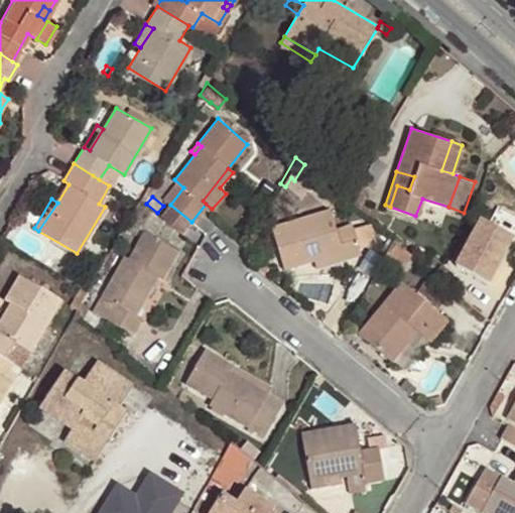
[(170,205),(161,216),(182,232),(191,222),(170,205)]
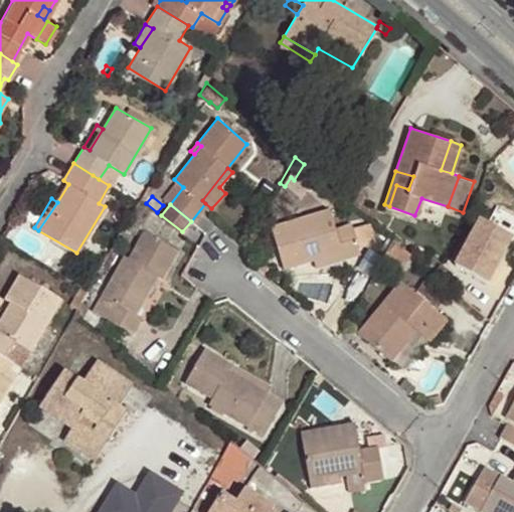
[(357,246),(352,227),(351,224),(336,229),(329,208),(272,226),(284,268),(313,260),(342,249),(344,258),(359,252),(357,246)]
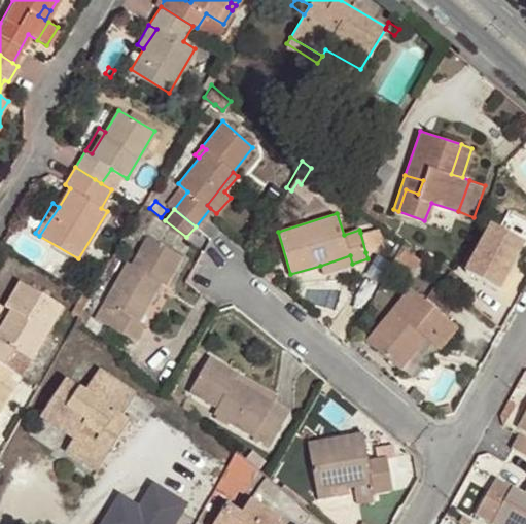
[(465,267),(503,287),(525,245),(525,235),(493,217),(465,267)]
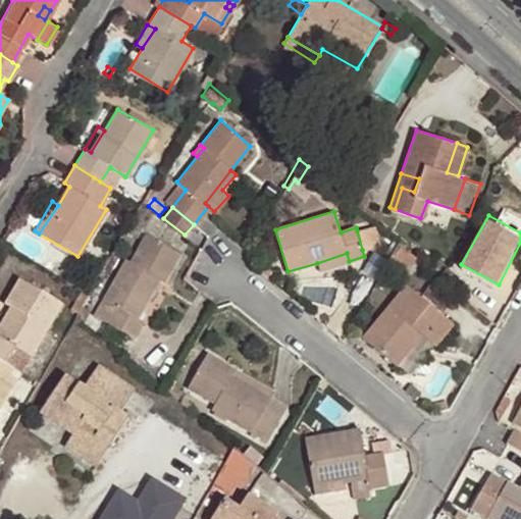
[(373,226),(357,230),(362,250),(379,244),(373,226)]
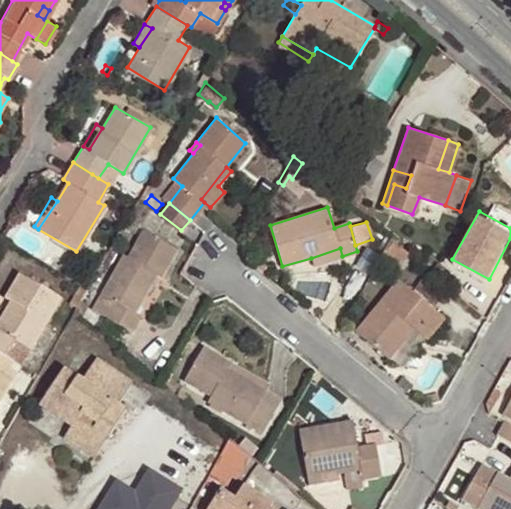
[(150,271),(156,275),(161,277),(177,250),(143,230),(127,256),(123,254),(92,306),(130,329),(140,314),(133,310),(129,308),(150,271)]
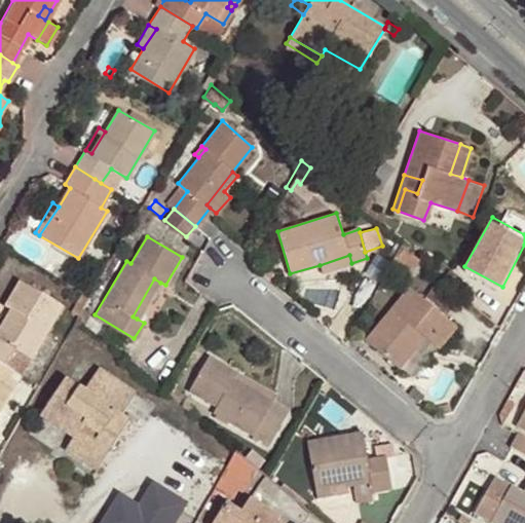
[(415,254),(403,244),(389,267),(403,274),(415,254)]
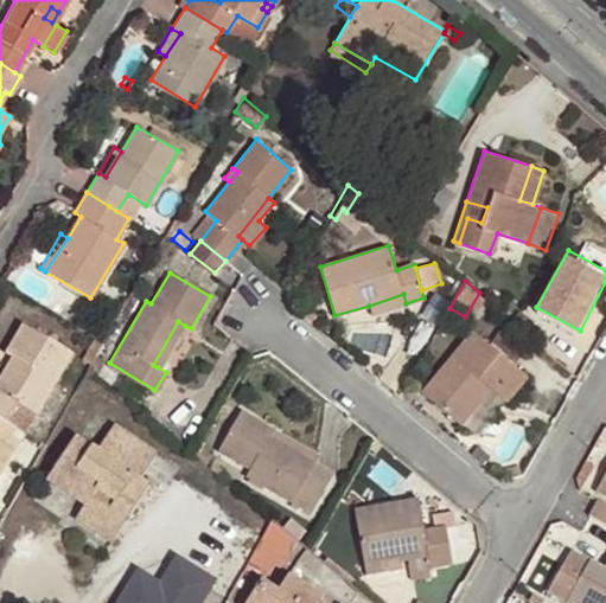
[(403,294),(369,306),(372,314),(406,303),(403,294)]
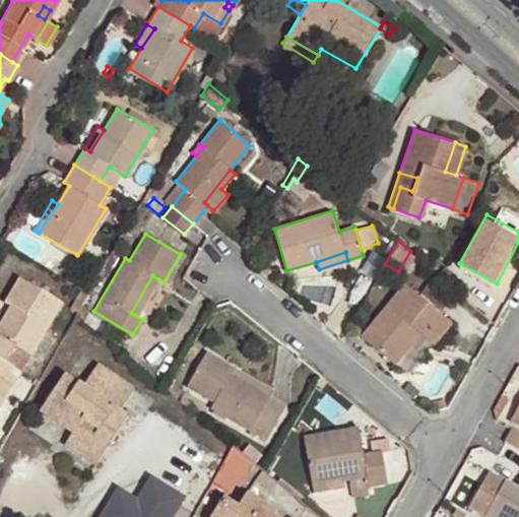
[(135,315),(158,279),(152,275),(131,313),(135,315)]
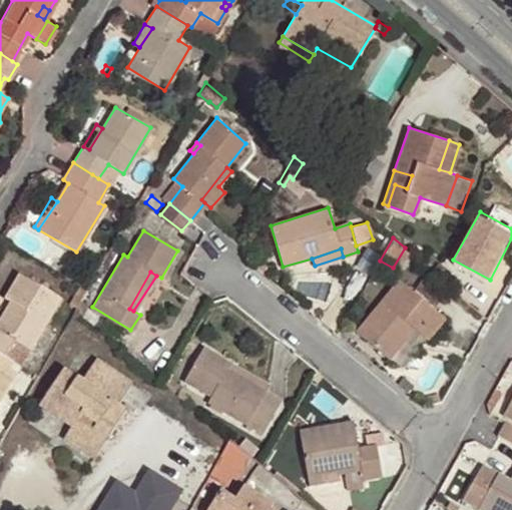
[(0,352),(13,360),(19,364),(60,297),(19,273),(4,298),(10,301),(0,317),(0,352)]
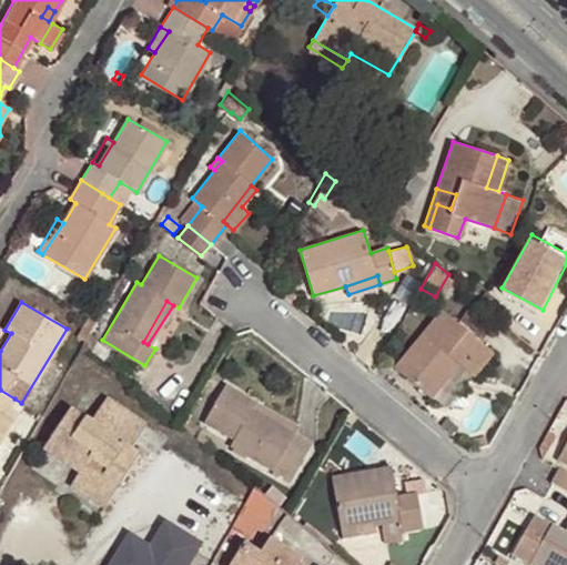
[(88,302),(82,311),(88,314),(97,320),(102,310),(88,302)]
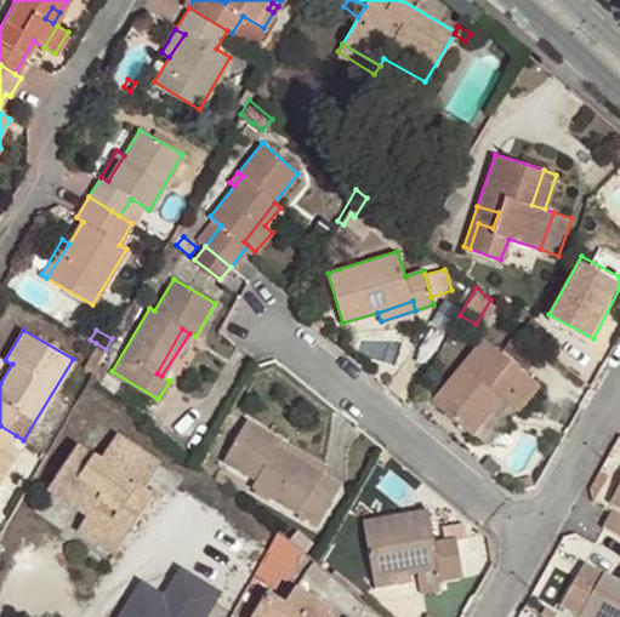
[(508,388),(523,403),(539,384),(483,338),(432,400),(471,433),(501,398),(508,388)]
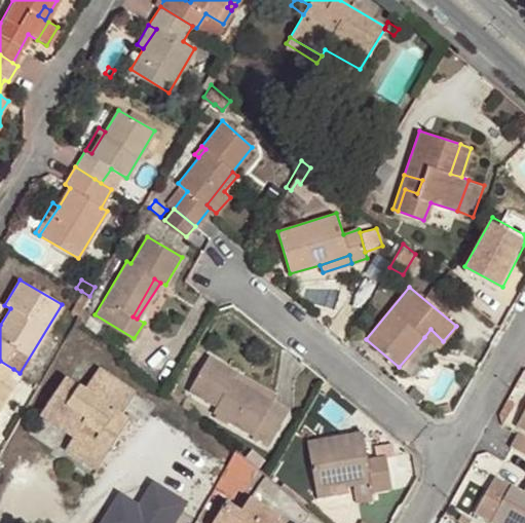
[(89,296),(81,291),(70,309),(78,315),(83,307),(83,306),(89,296)]
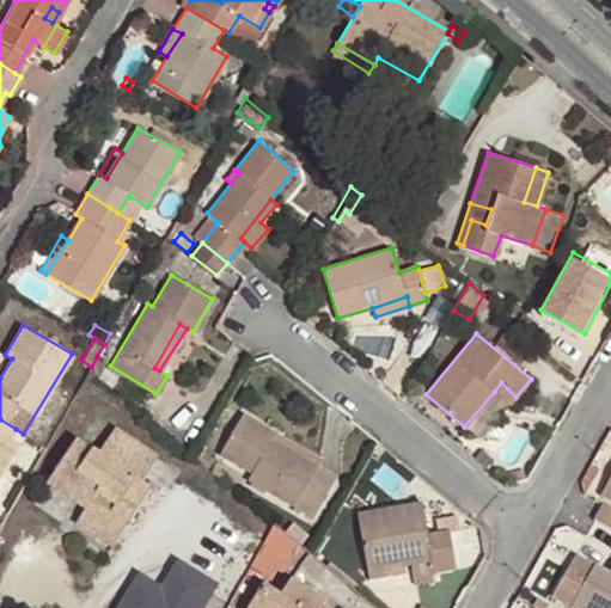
[(97,357),(91,367),(90,370),(97,375),(105,362),(97,357)]
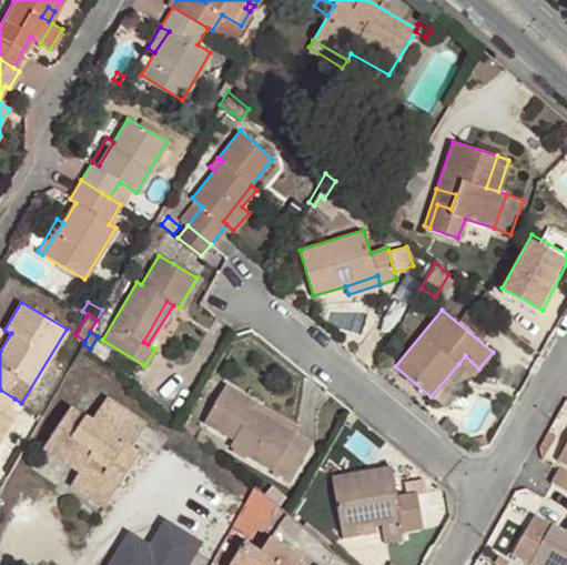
[(473,375),(478,369),(465,355),(458,364),(473,375)]
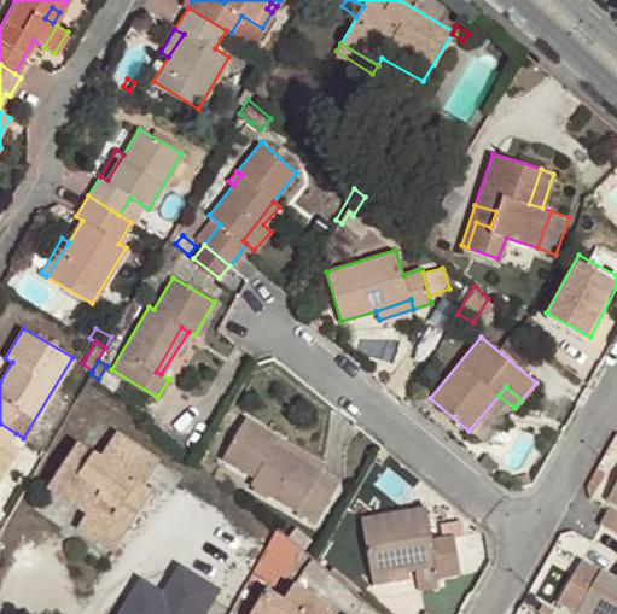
[(324,462),(244,417),(222,456),(255,473),(251,481),(316,519),(332,477),(320,471),(324,462)]
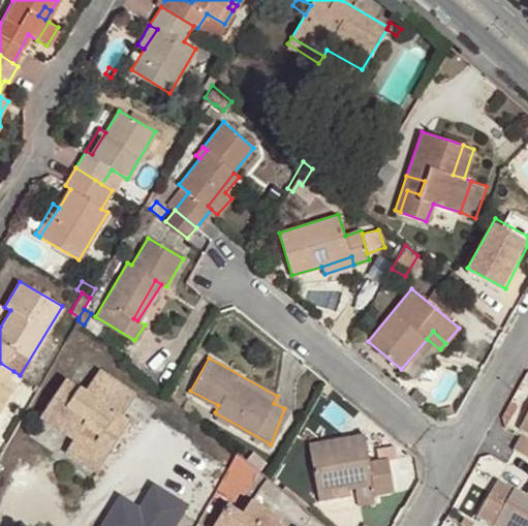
[(13,371),(0,363),(0,409),(11,392),(4,387),(13,371)]
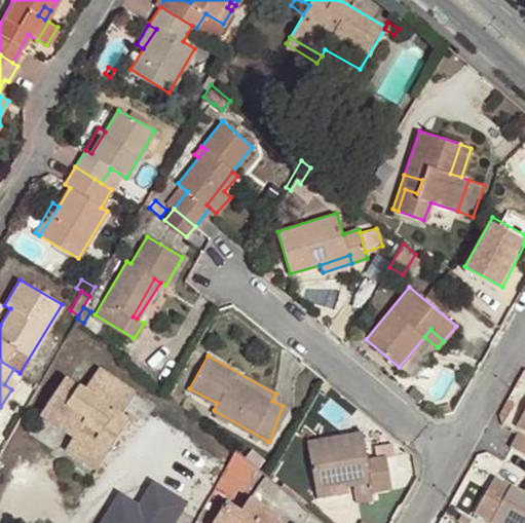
[(40,413),(67,433),(71,427),(78,432),(74,437),(72,441),(101,461),(127,418),(120,414),(135,390),(99,367),(84,389),(65,378),(40,413)]
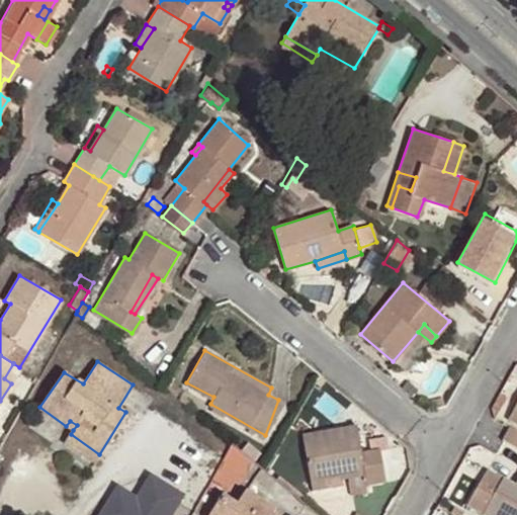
[(505,418),(516,398),(516,379),(512,376),(491,409),(505,418)]
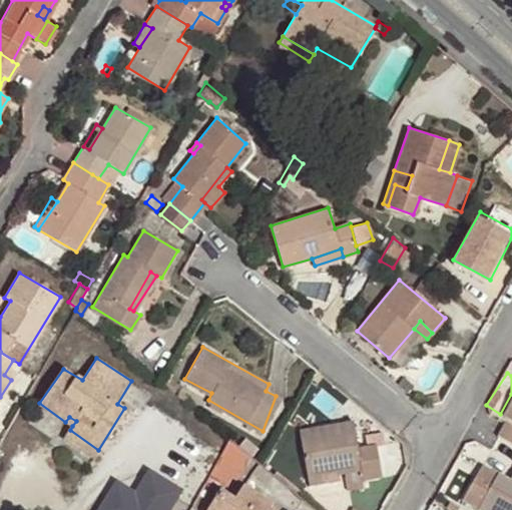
[(69,417),(65,422),(72,426),(76,421),(69,417)]
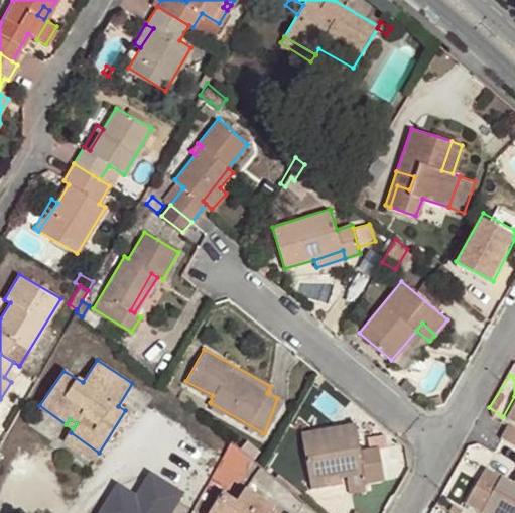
[(326,483),(325,478),(324,469),(345,465),(347,473),(362,471),(363,480),(382,477),(377,446),(361,450),(356,422),(301,431),(311,485),(326,483)]
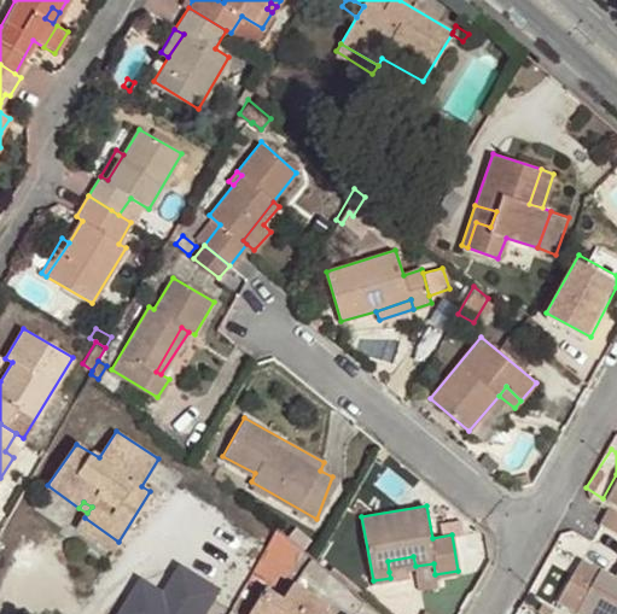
[(598,522),(616,533),(616,512),(607,507),(598,522)]
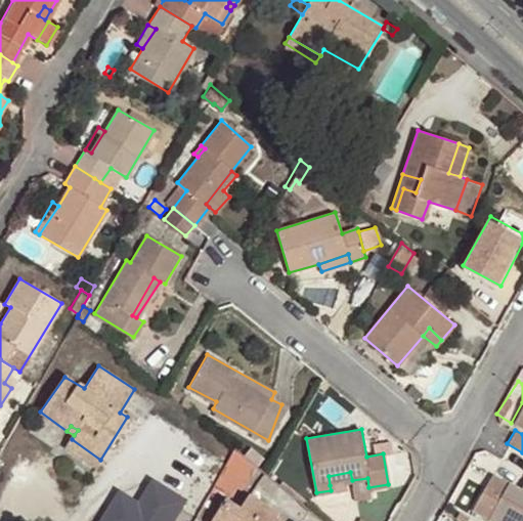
[(95,468),(100,460),(72,439),(66,448),(95,468)]
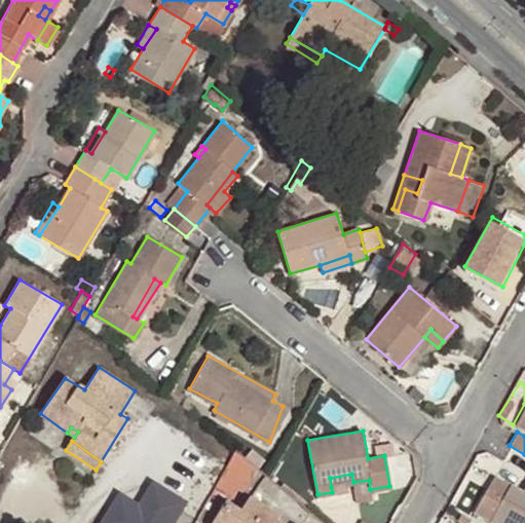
[(255,464),(235,449),(221,474),(238,487),(255,464)]
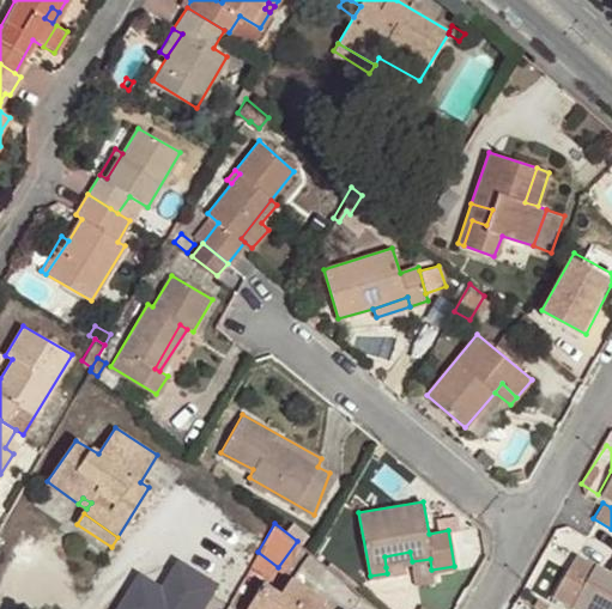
[(385,556),(386,567),(412,561),(410,552),(385,556)]
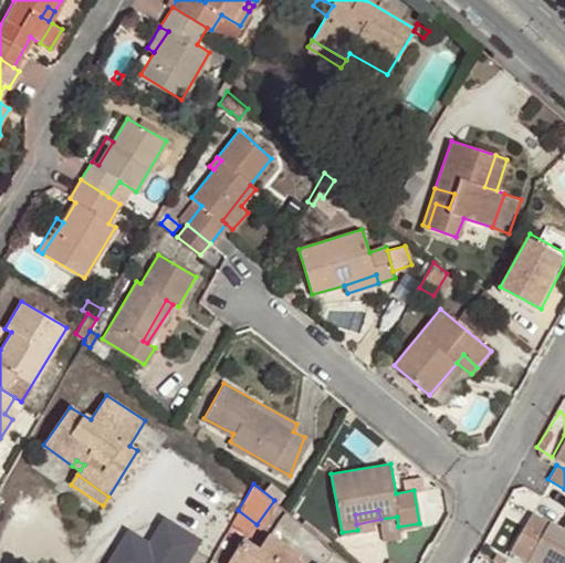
[(564,562),(564,530),(562,529),(532,512),(510,549),(534,562),(564,562)]
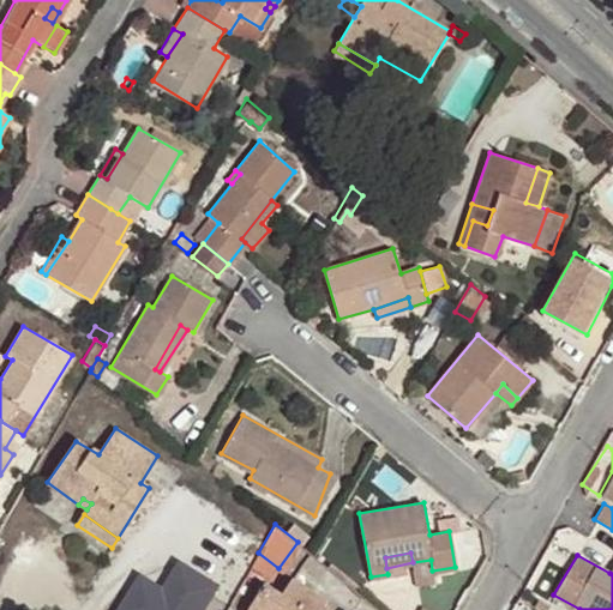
[(138,573),(114,609),(200,609),(217,586),(180,560),(162,587),(138,573)]
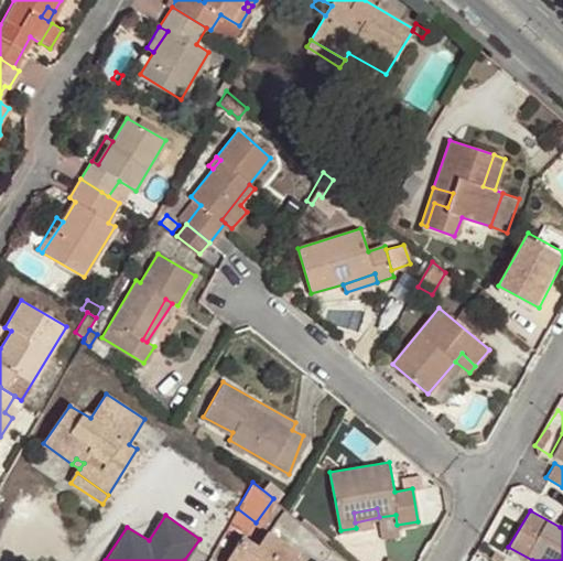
[(396,532),(397,525),(396,515),(379,517),(383,533),(396,532)]
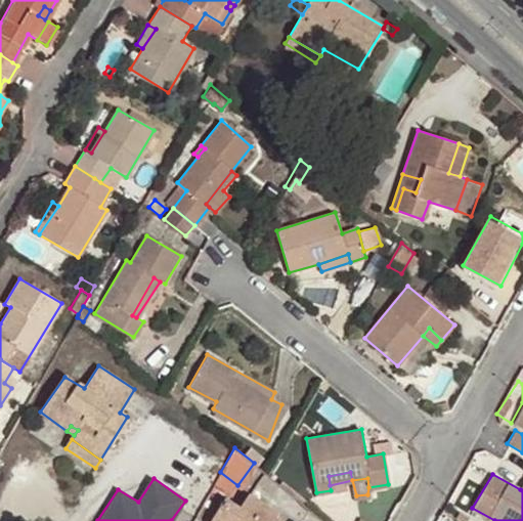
[(224,502),(211,520),(276,520),(274,520),(277,515),(248,495),(237,510),(224,502)]
